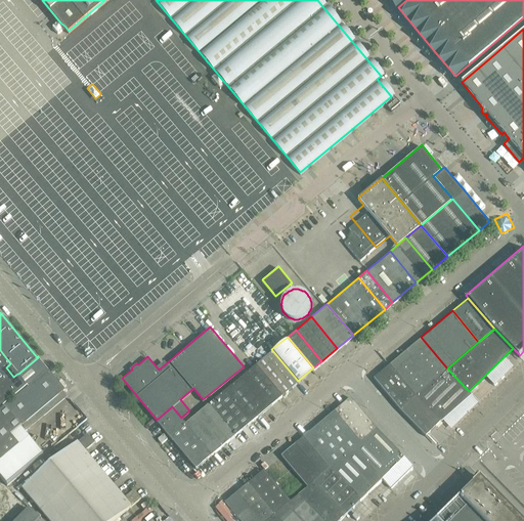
[(389,363),(416,394),(447,368),(421,337),(389,363)]
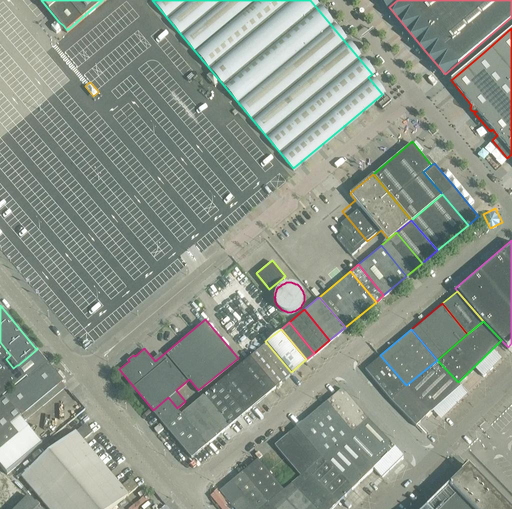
[(276,385),(291,372),(265,341),(250,354),(276,385)]
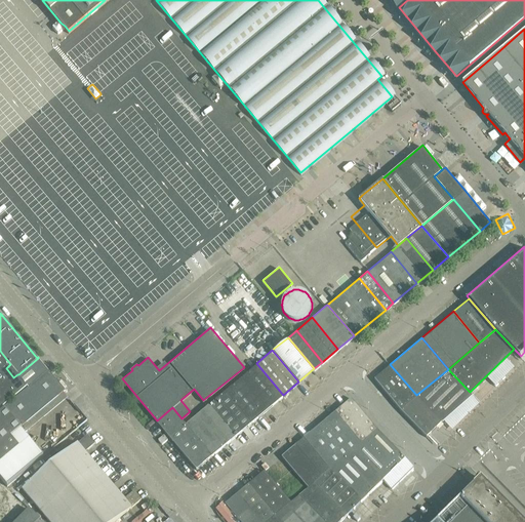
[(0,407),(27,386),(29,388),(48,370),(38,358),(18,374),(17,374),(13,377),(6,368),(10,364),(0,351),(0,375),(1,377),(0,378),(0,407)]
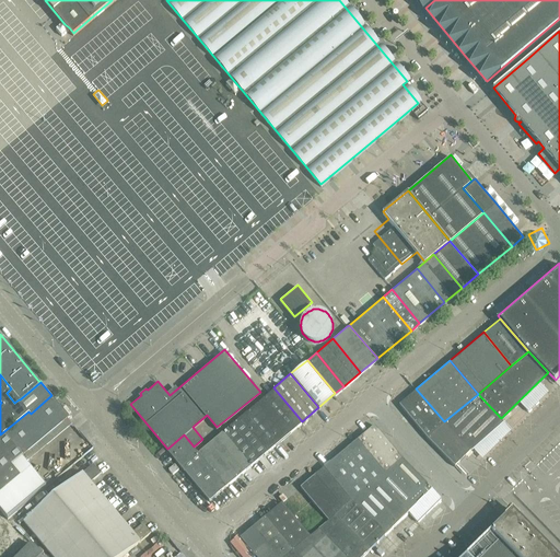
[(273,387),(240,416),(268,450),(302,421),(273,387)]
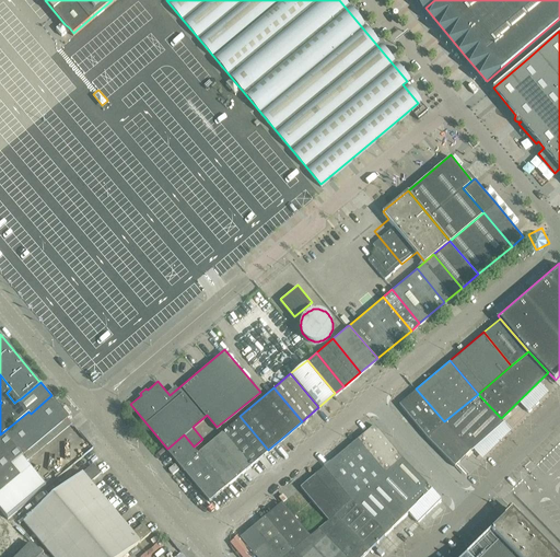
[(444,421),(416,389),(399,403),(428,436),(444,421)]
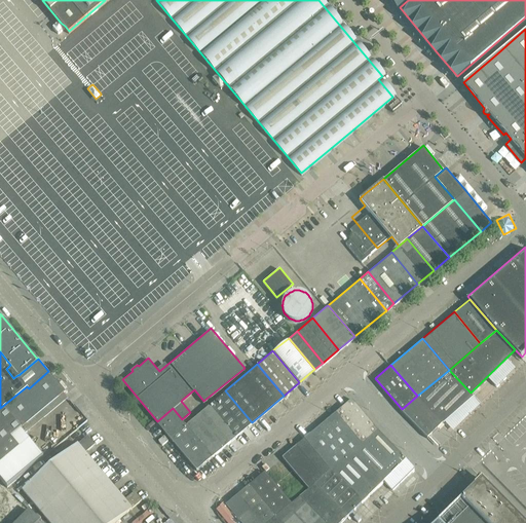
[(472,393),(471,393),(449,370),(417,396),(442,421),(472,393)]
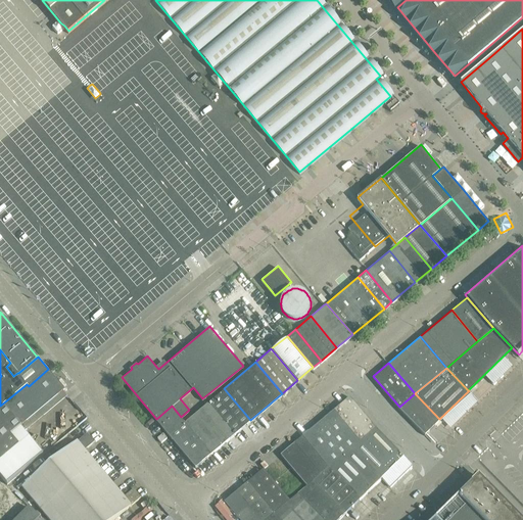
[(11,433),(65,388),(48,369),(29,386),(4,406),(0,409),(0,460),(19,443),(11,433)]
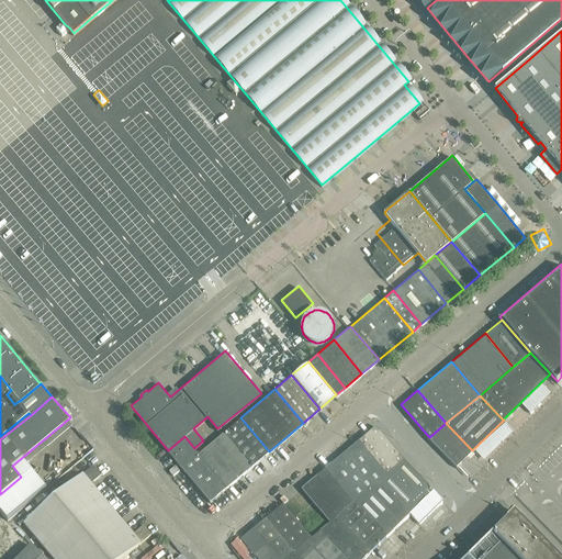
[(269,451),(240,417),(224,432),(251,466),(269,451)]
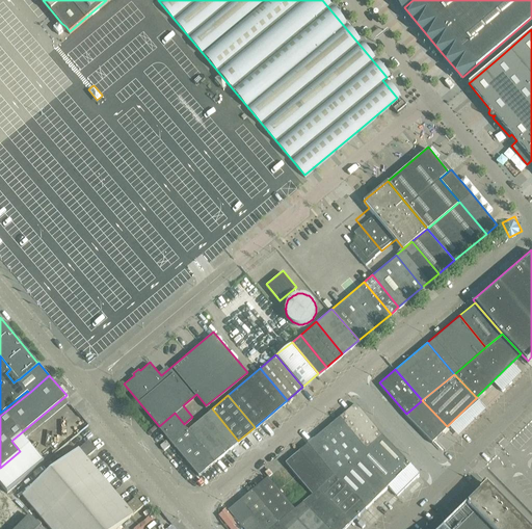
[(432,441),(447,426),(422,400),(406,414),(432,441)]
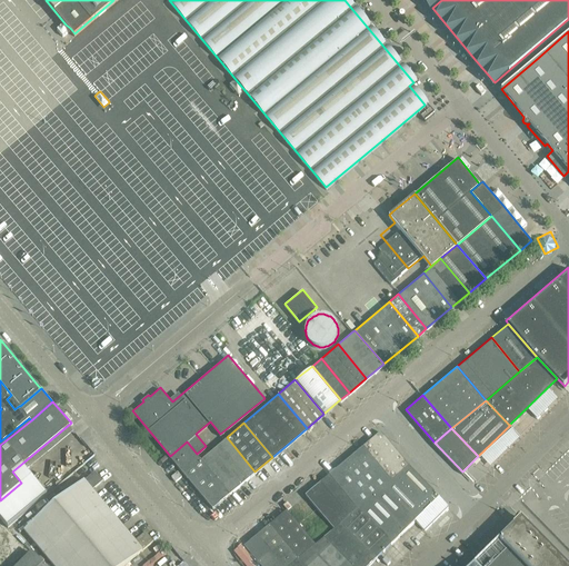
[(409,464),(380,430),(363,445),(391,478),(409,464)]
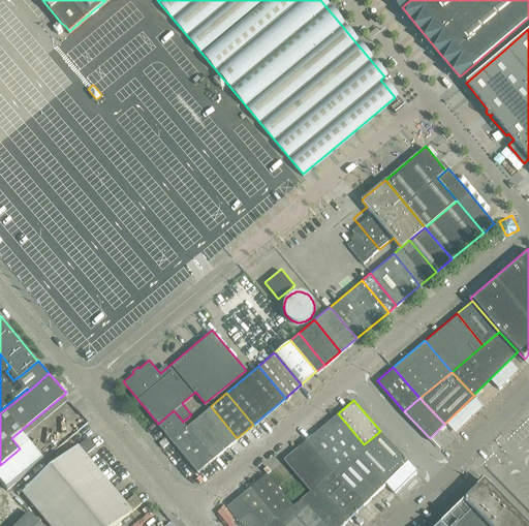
[(211,406),(187,426),(214,458),(237,438),(211,406)]
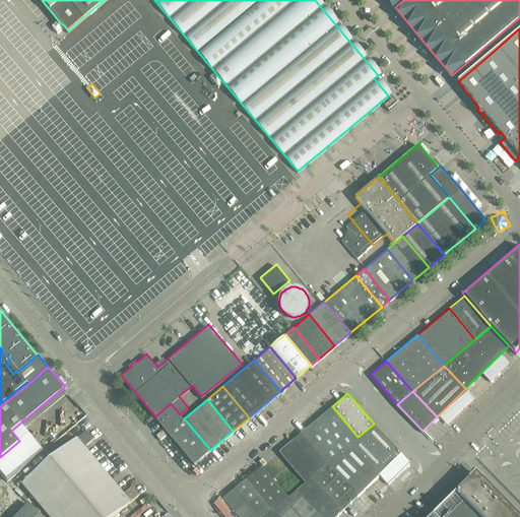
[(155,416),(194,463),(210,450),(184,418),(180,414),(171,403),(155,416)]
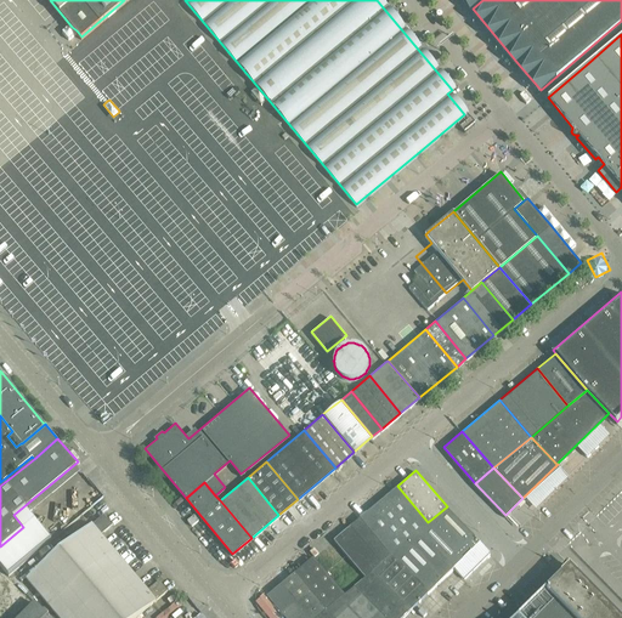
[(397,486),(360,516),(391,554),(419,531),(428,522),(397,486)]
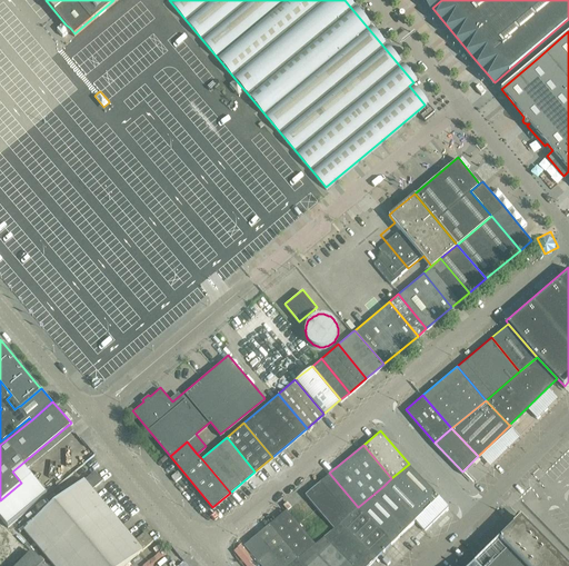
[(448,505),(439,495),(409,464),(391,478),(383,486),(415,518),(425,528),(448,505)]
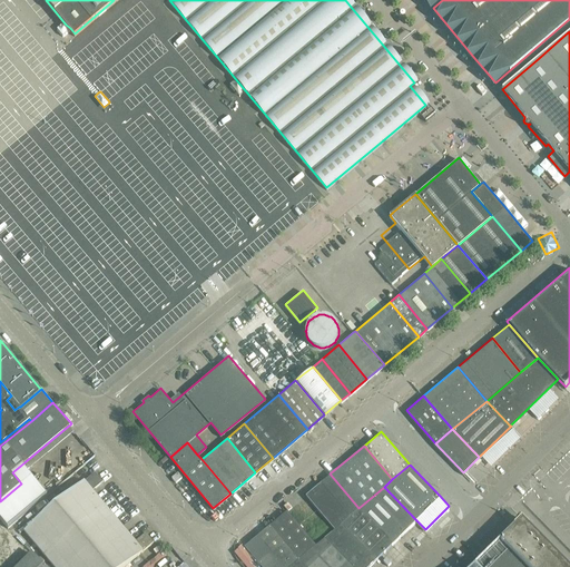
[(135,539),(133,536),(92,488),(102,479),(95,470),(25,529),(56,566),(120,566),(154,540),(146,530),(135,539)]
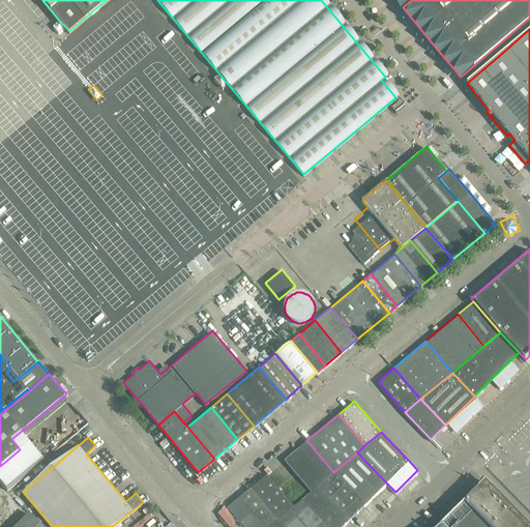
[(164,446),(169,442),(166,437),(159,442),(164,446)]
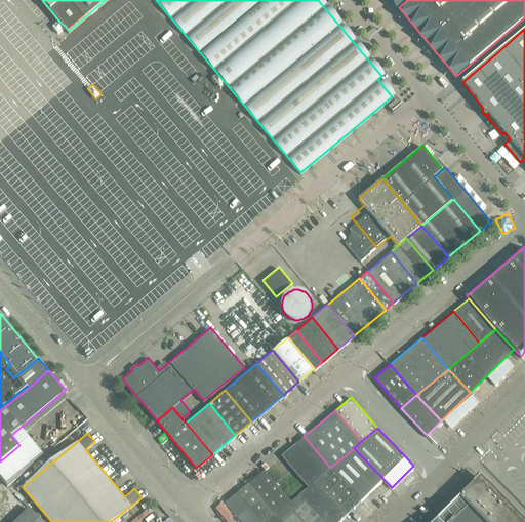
[(304,436),(295,443),(322,474),(330,468),(304,436)]
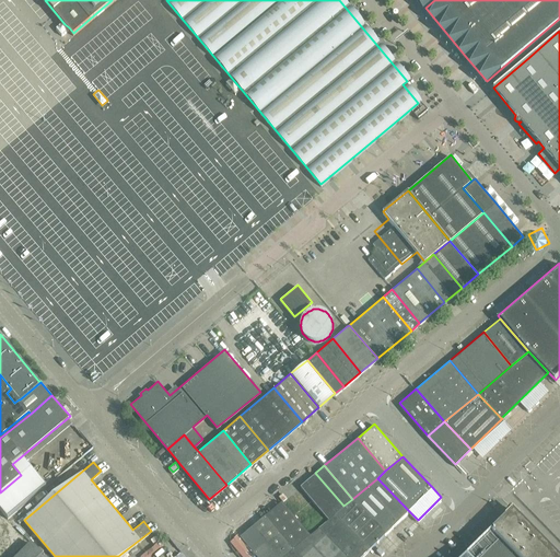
[(335,513),(343,506),(315,473),(300,486),(328,519),(335,513)]
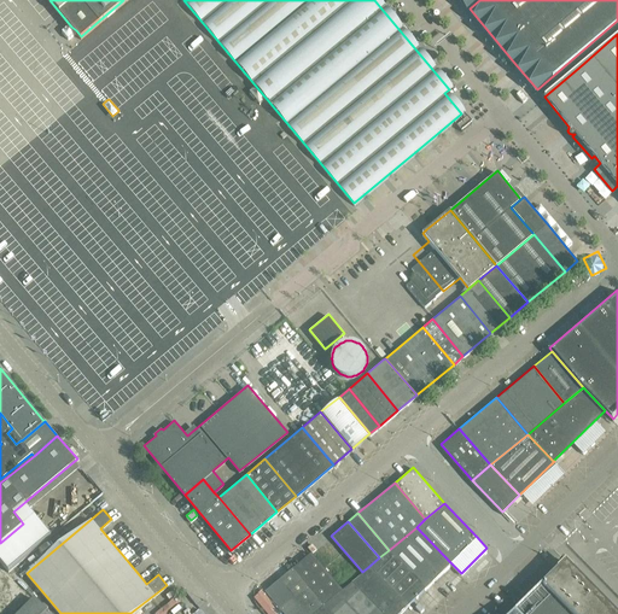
[(417,527),(389,550),(425,588),(450,562),(417,527)]
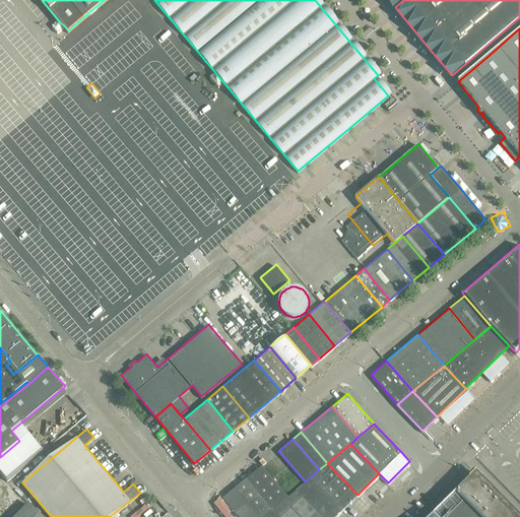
[(358,495),(327,463),(319,469),(311,476),(343,509),(358,495)]
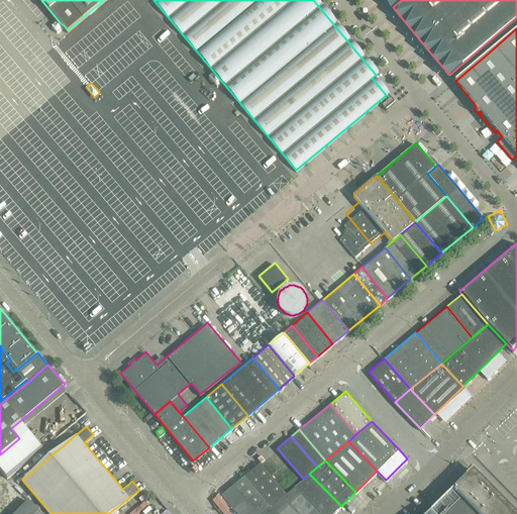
[(261,461),(244,475),(271,506),(286,493),(261,461)]
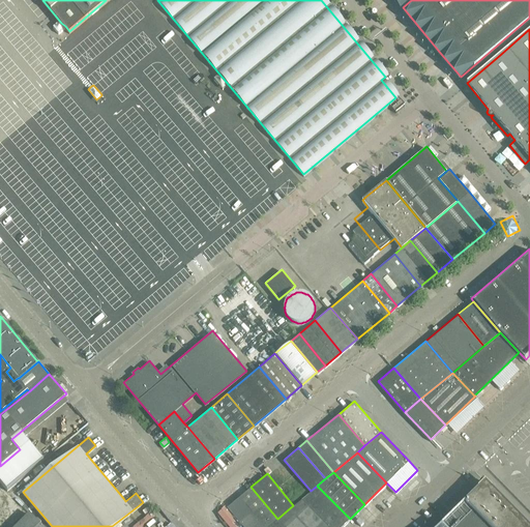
[(529,526),(510,507),(487,482),(486,481),(478,488),(470,496),(459,506),(450,516),(438,526),(529,526)]
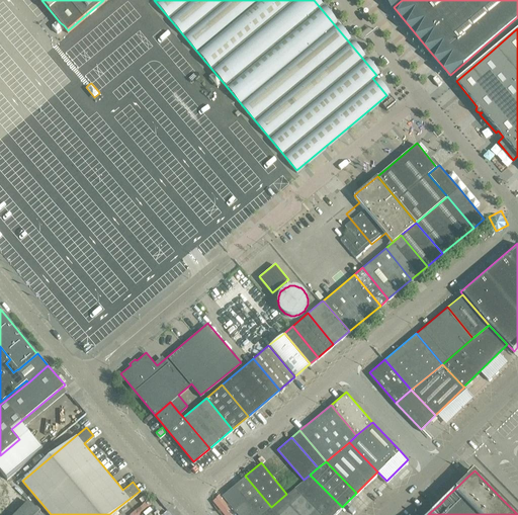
[(294,487),(322,514),(333,514),(342,507),(310,475),(304,480),(294,487)]
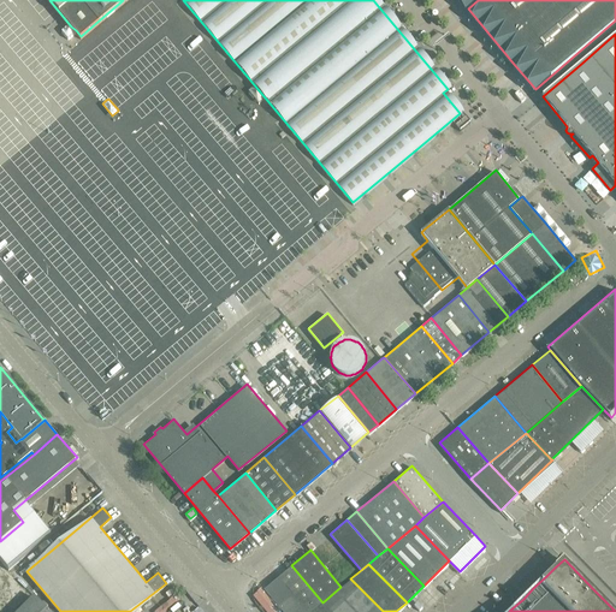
[(264,588),(283,611),(311,611),(323,602),(291,565),(264,588)]
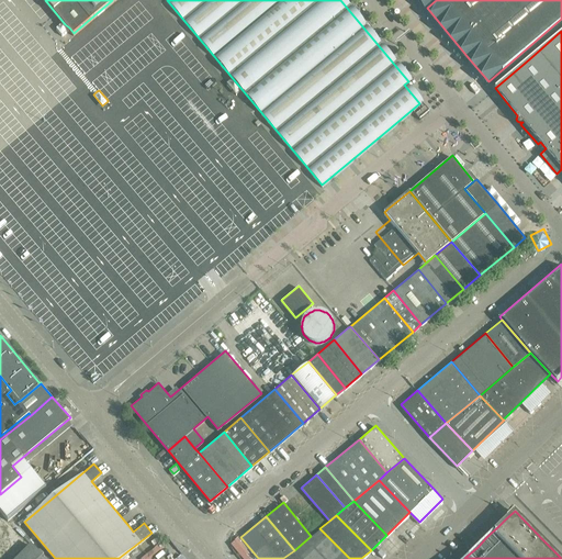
[(303,558),(349,558),(319,528),(311,536),(294,550),(303,558)]
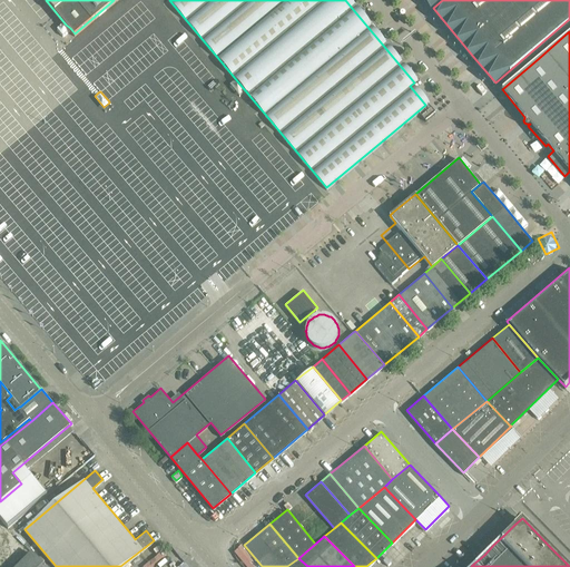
[(47,566),(31,550),(13,566),(47,566)]
